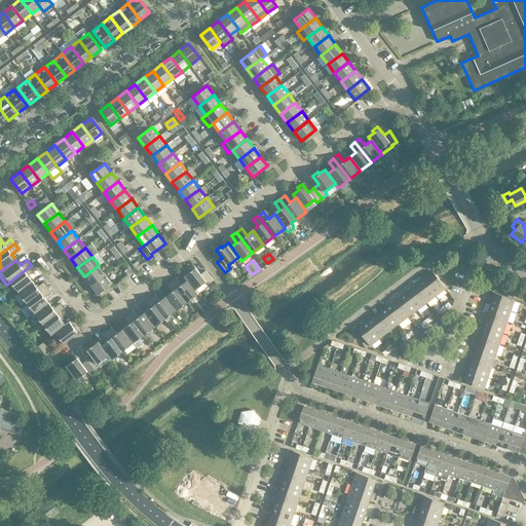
[(35,270),(31,265),(10,282),(19,292),(32,282),(28,275),(35,270)]
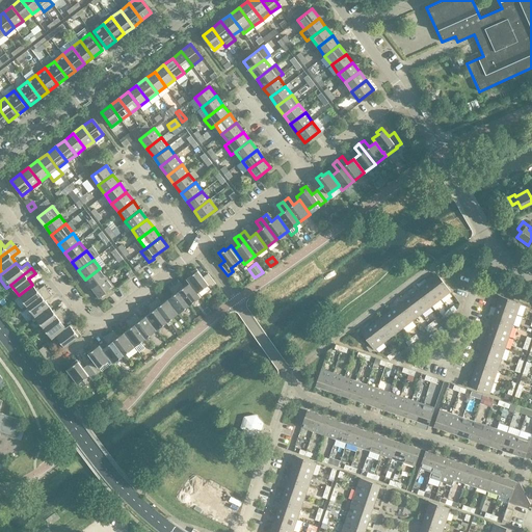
[(107,277),(100,268),(85,280),(91,289),(107,277)]
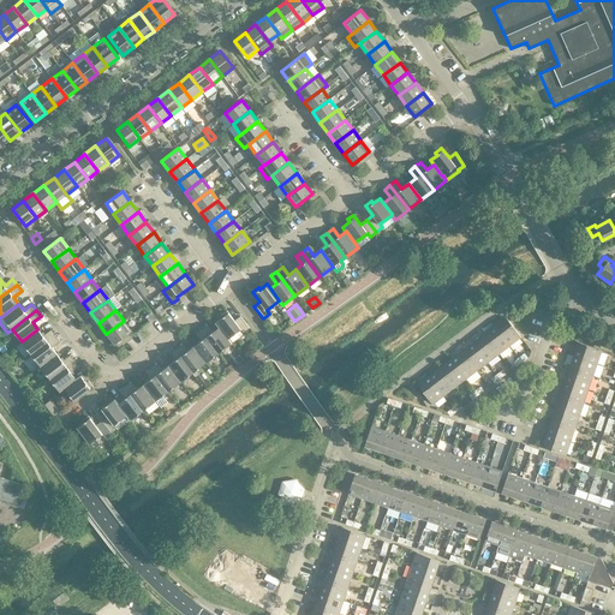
[(227,311),(224,312),(221,315),(222,317),(215,323),(219,328),(219,327),(228,339),(240,329),(243,333),(250,328),(240,316),(234,321),(227,311)]
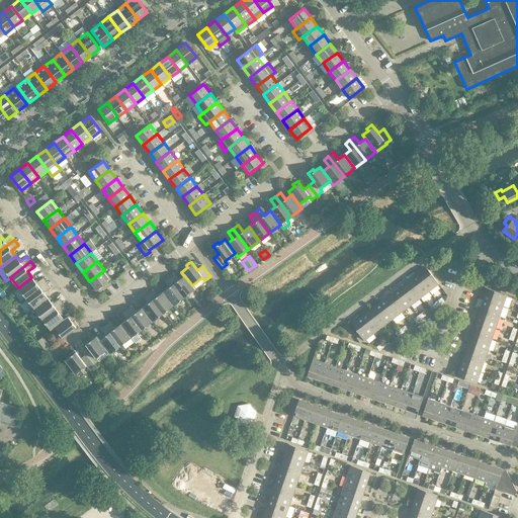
[(438,284),(426,267),(416,275),(429,291),(438,284)]
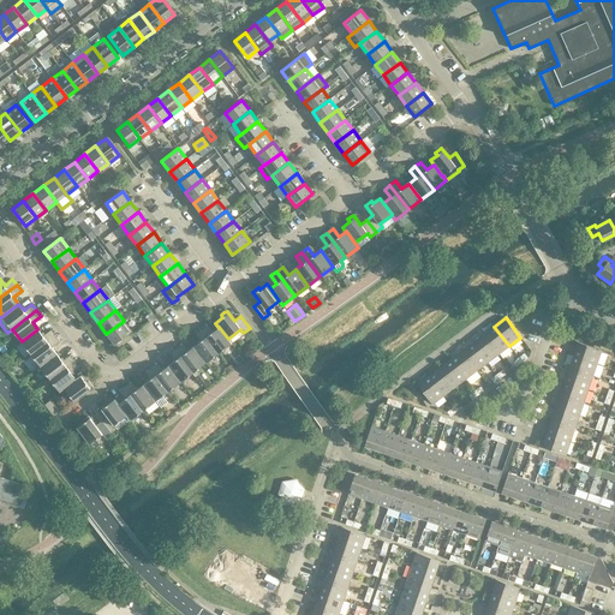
[(131,332),(124,321),(106,334),(114,345),(131,332)]
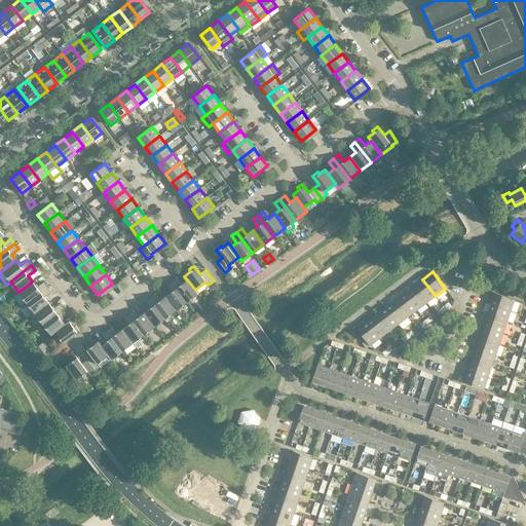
[(182,285),(176,277),(172,282),(187,302),(198,294),(195,290),(187,279),(187,280),(182,285)]
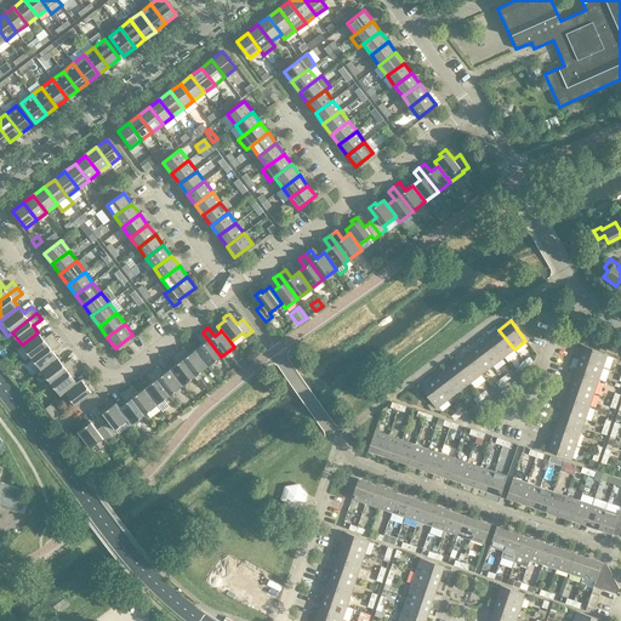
[(514,349),(499,330),(488,337),(503,358),(514,349)]
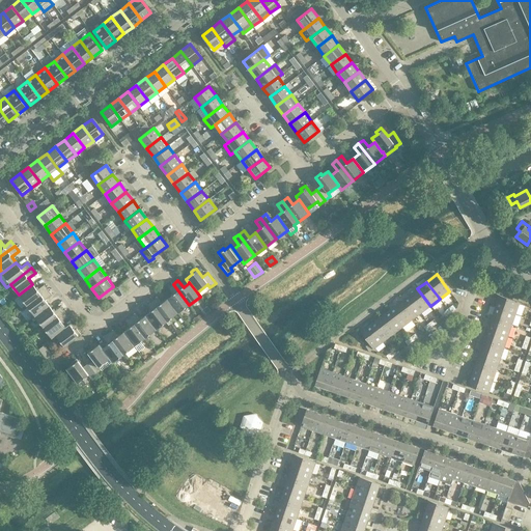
[(37,290),(32,284),(19,295),(27,306),(48,289),(44,284),(37,290)]
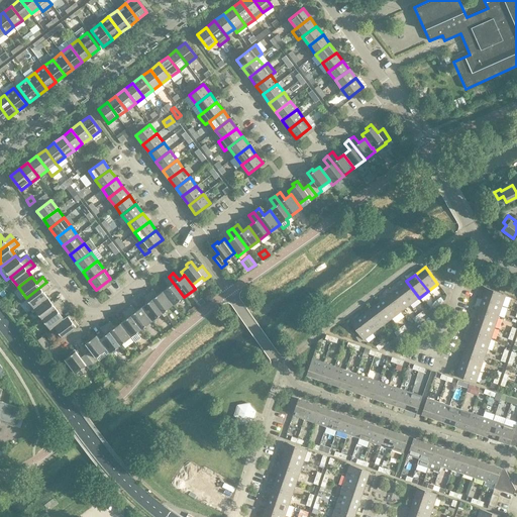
[(184,297),(169,277),(164,280),(169,287),(163,291),(174,305),(184,297)]
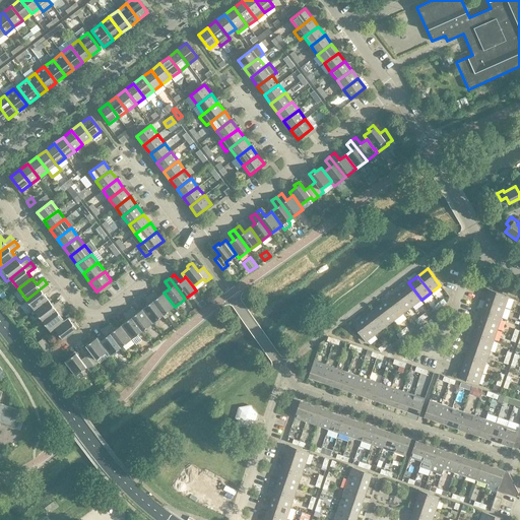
[(421,300),(408,282),(399,289),(412,307),(421,300)]
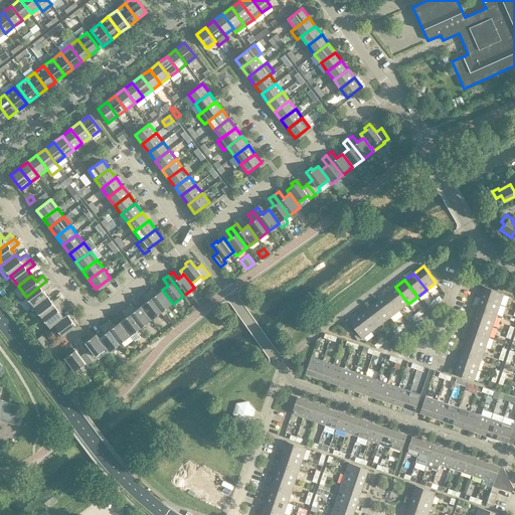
[(50,286),(46,281),(26,297),(34,307),(47,297),(43,291),(50,286)]
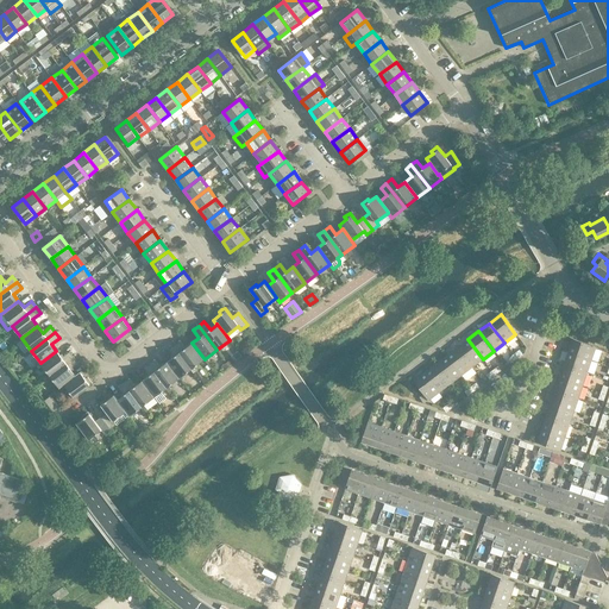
[(483,359),(468,339),(457,347),(472,368),(483,359)]
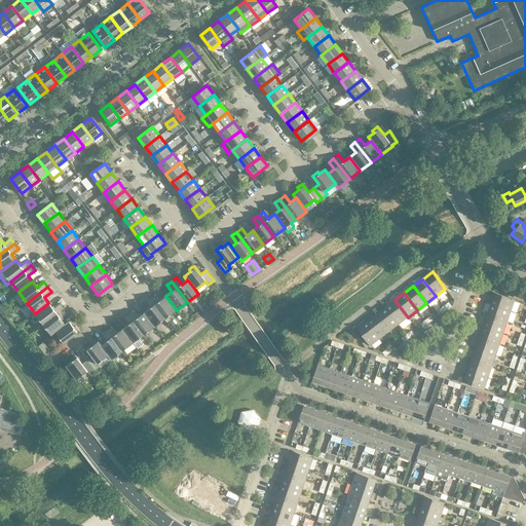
[(515,299),(494,293),(490,304),(511,311),(515,299)]
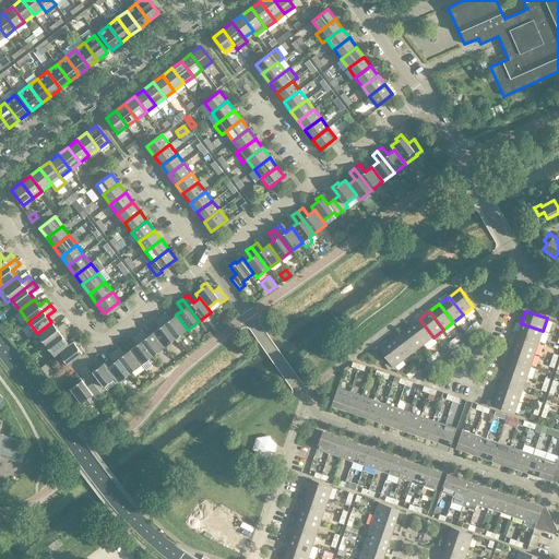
[(164,312),(159,317),(176,339),(188,330),(176,314),(170,320),(164,312)]
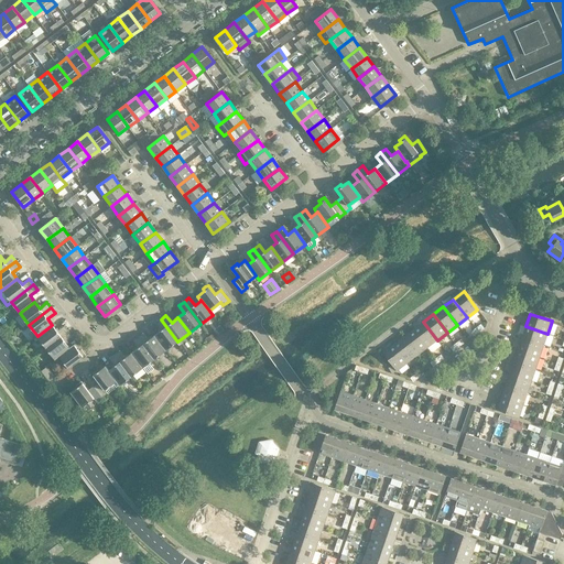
[(177,342),(161,320),(155,323),(161,331),(154,335),(166,350),(177,342)]
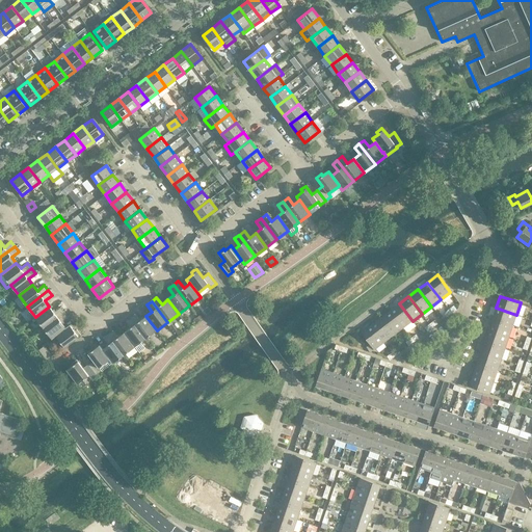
[(413,321),(399,303),(390,311),(402,328),(413,321)]
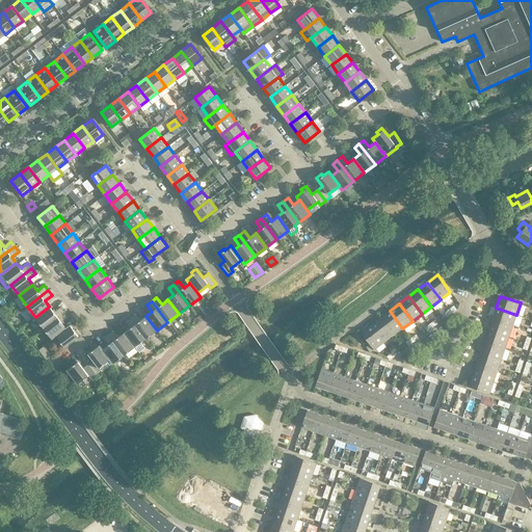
[(54,313),(49,307),(35,317),(44,328),(64,312),(60,307),(54,313)]
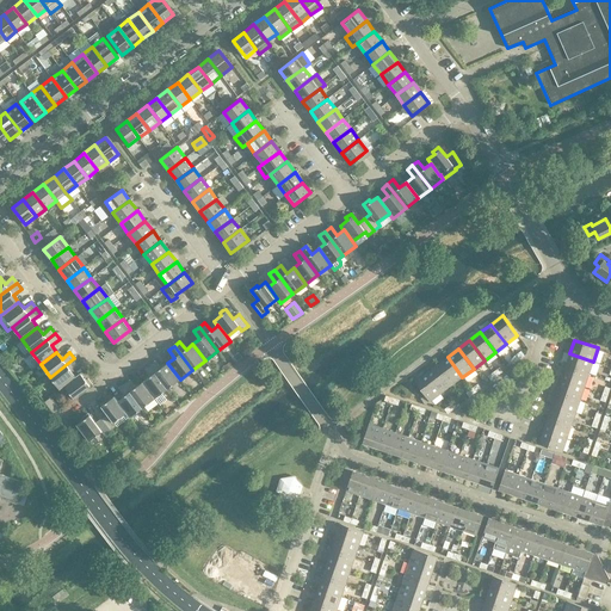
[(593,362),(569,353),(565,366),(588,375),(593,362)]
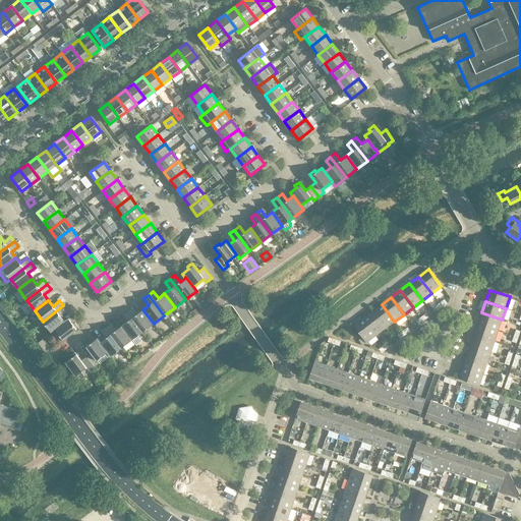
[(394,322),(382,304),(372,311),(385,329),(394,322)]
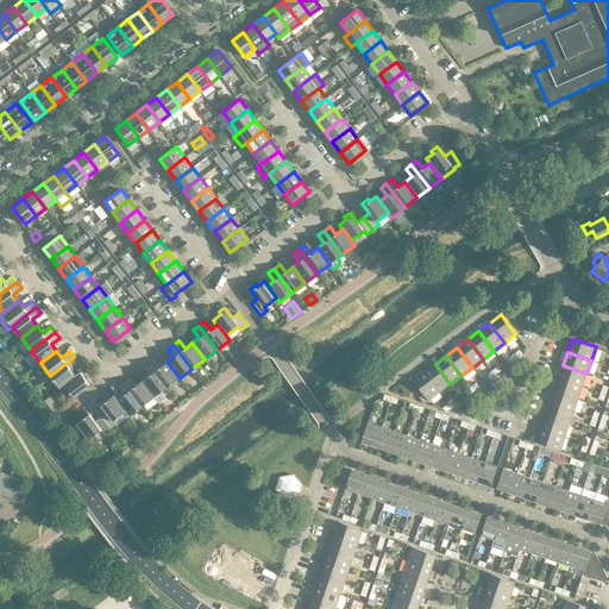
[(79,363),(74,357),(50,376),(60,388),(64,384),(63,384),(75,376),(70,369),(79,363)]
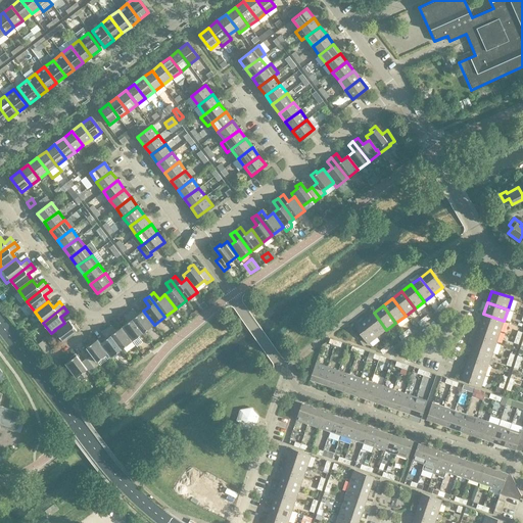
[(132,308),(128,313),(143,333),(154,325),(143,311),(137,316),(132,308)]
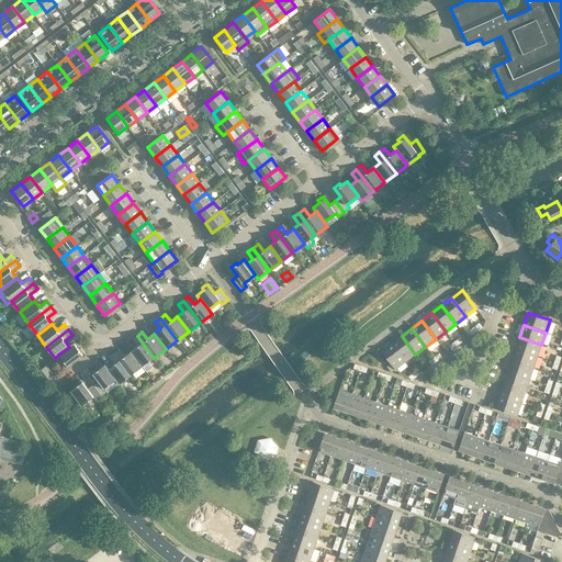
[(154,358),(137,336),(132,339),(137,347),(131,351),(143,367),(154,358)]
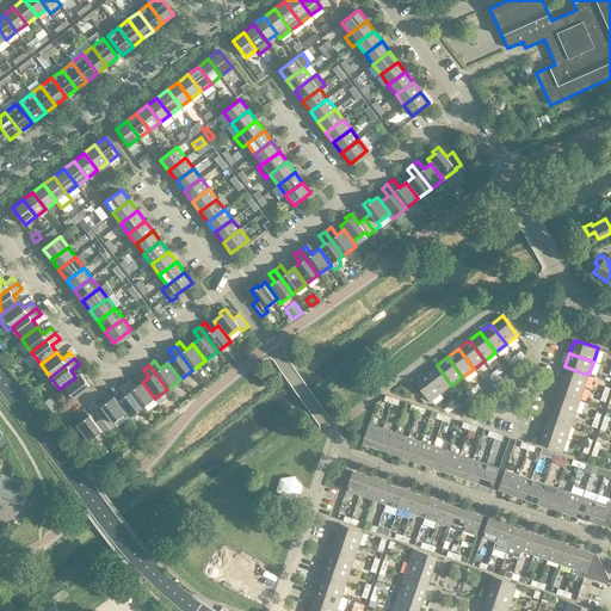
[(451,386),(437,365),(426,374),(440,393),(451,386)]
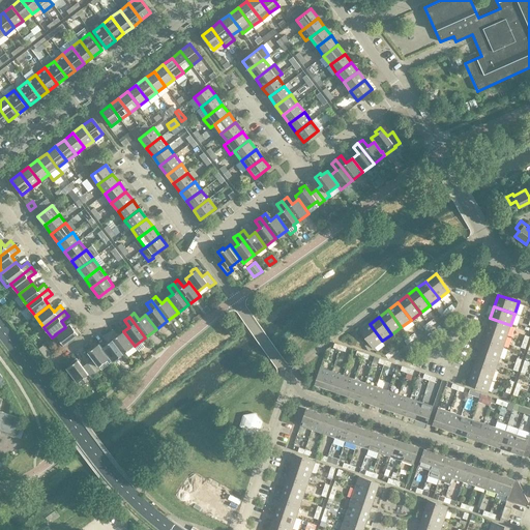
[(510,325),(490,318),(487,329),(506,335),(510,325)]
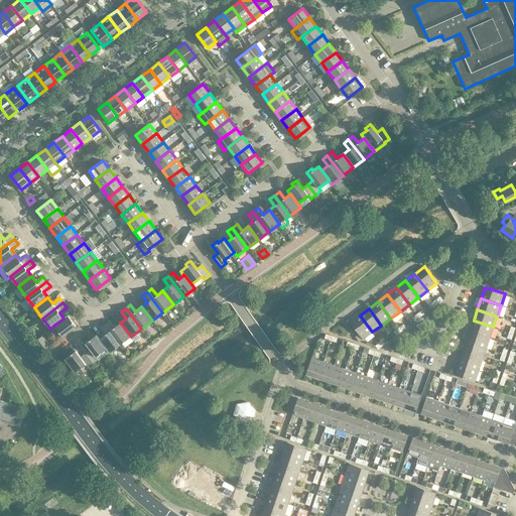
[(72,321),(68,315),(63,318),(53,326),(54,326),(62,337),(78,325),(74,319),(72,321)]
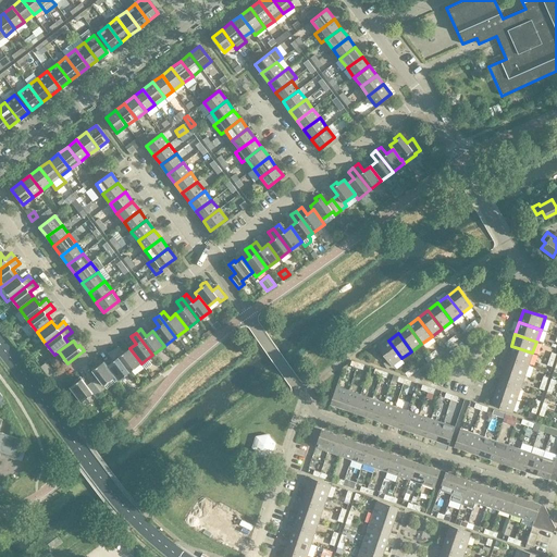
[(401,358),(388,341),(378,348),(392,367),(401,358)]
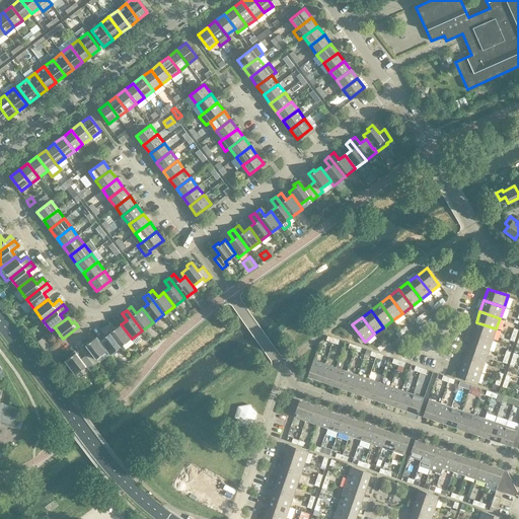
[(115,329),(109,322),(105,326),(121,347),(132,339),(121,324),(115,329)]
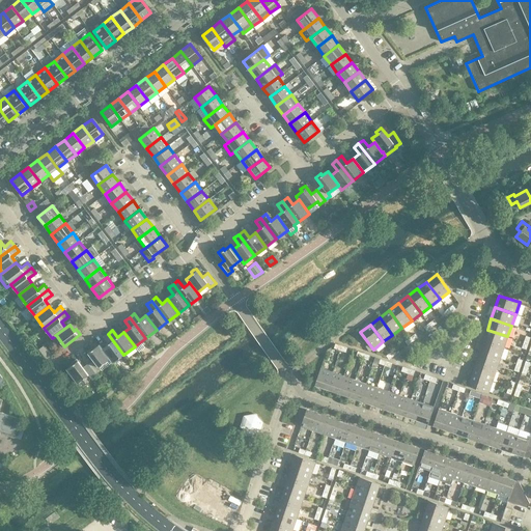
[(507,336),(487,330),(483,341),(504,347),(507,336)]
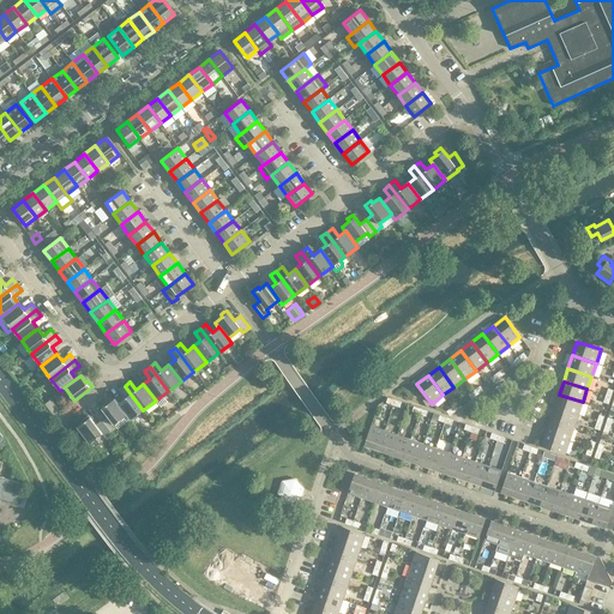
[(143,410),(125,386),(119,390),(125,398),(118,403),(127,415),(126,415),(130,420),(143,410)]
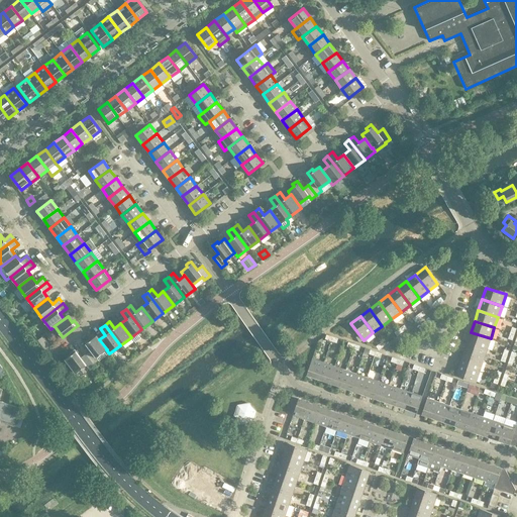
[(491,338),(471,332),(467,342),(487,349),(491,338)]
